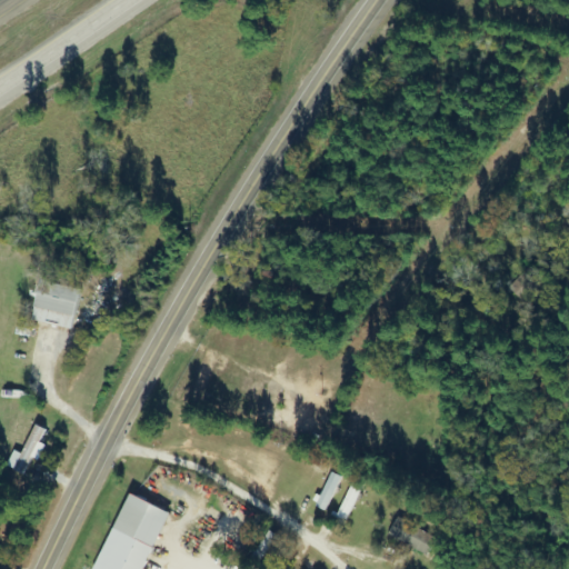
[(31,320),(72,326),(78,288),(51,285),(50,289),(36,287),(31,320)]
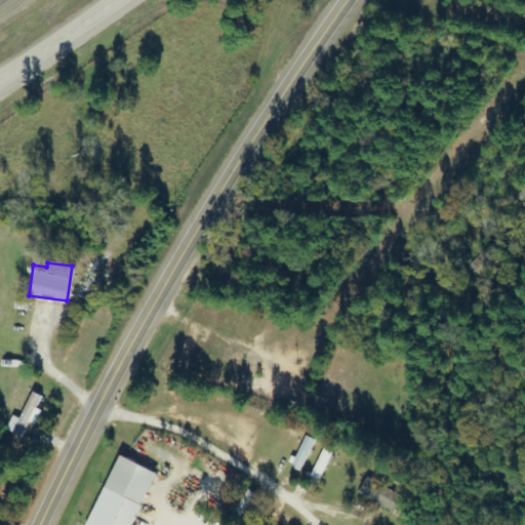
[(21,417),(13,413),(6,429),(24,437),(31,421),(36,425),(43,409),(38,407),(44,395),(33,390),(21,417)]
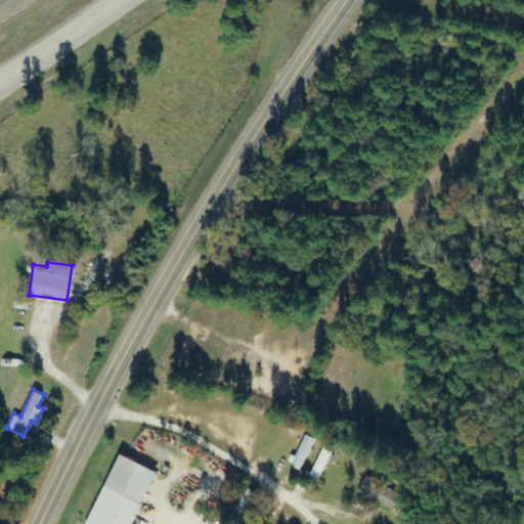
[(291,465),(300,469),(315,437),(306,433),(291,465)]
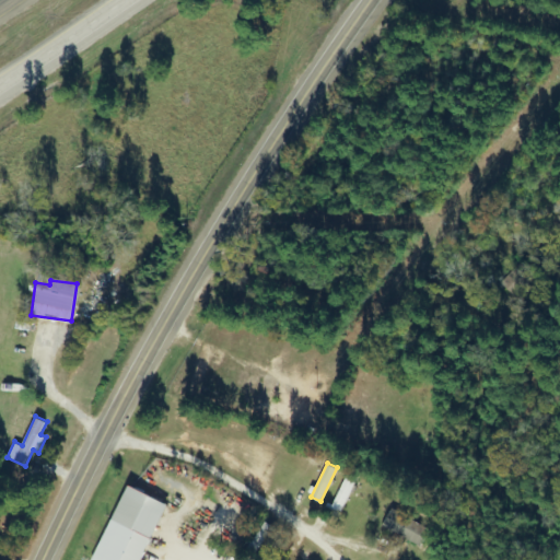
[(331,506),(341,512),(357,481),(347,476),(331,506)]
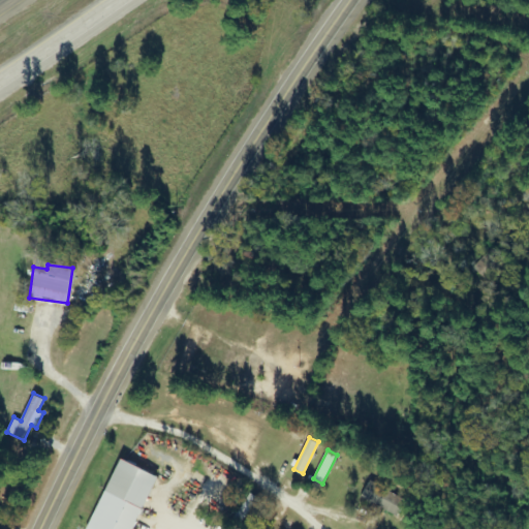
[(156,473),(117,458),(88,528),(135,528),(134,528),(156,473)]
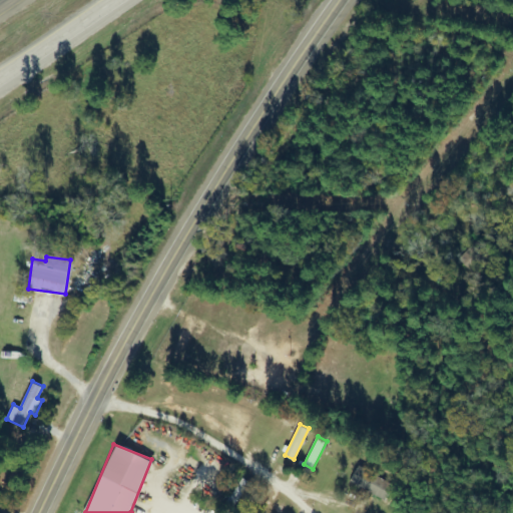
[(393,484),(357,468),(350,482),(386,499),(393,484)]
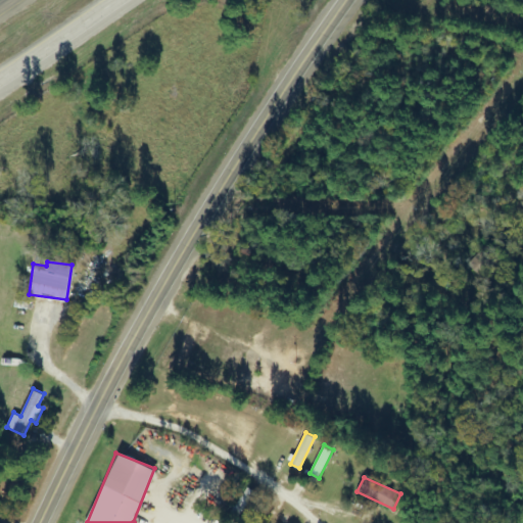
All buildings are outlined.
